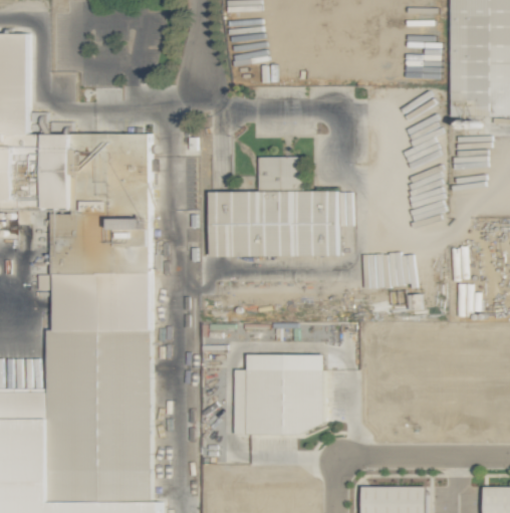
[(509,0),(449,0),(449,116),(509,116),(509,0)]
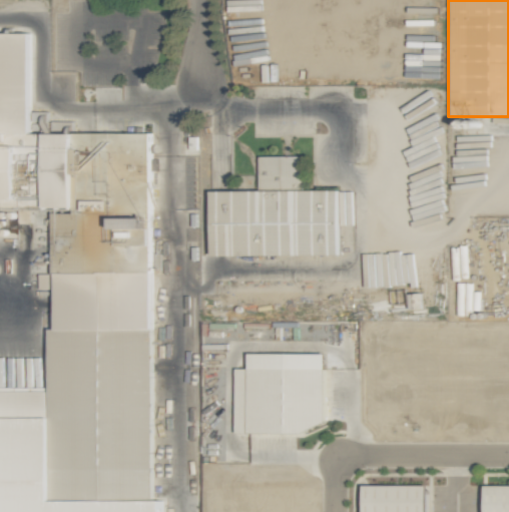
[(150,511),(149,133),(26,133),(26,33),(0,32),(0,212),(54,212),(46,236),(47,390),(0,390),(0,511),(150,511)]
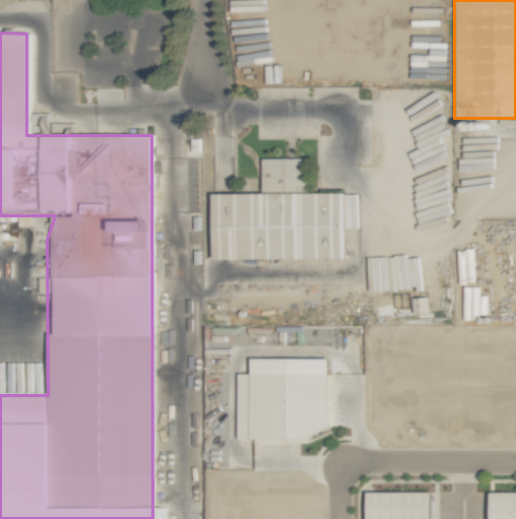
[(210,194),(211,260),(340,259),(339,193),(304,193),(304,158),(260,158),(260,194),(210,194)]
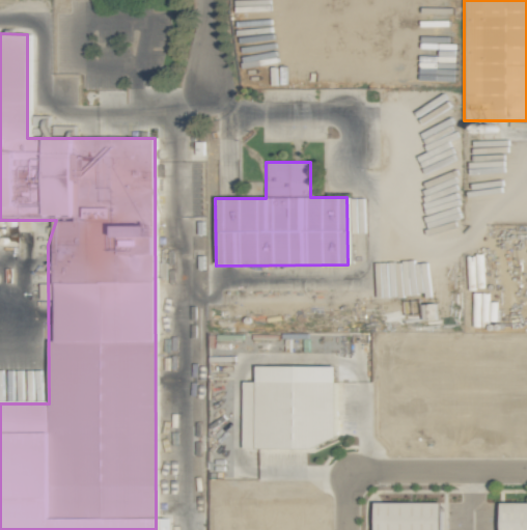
[(333,367),(253,366),(252,383),(240,383),(239,448),(332,449),(333,367)]
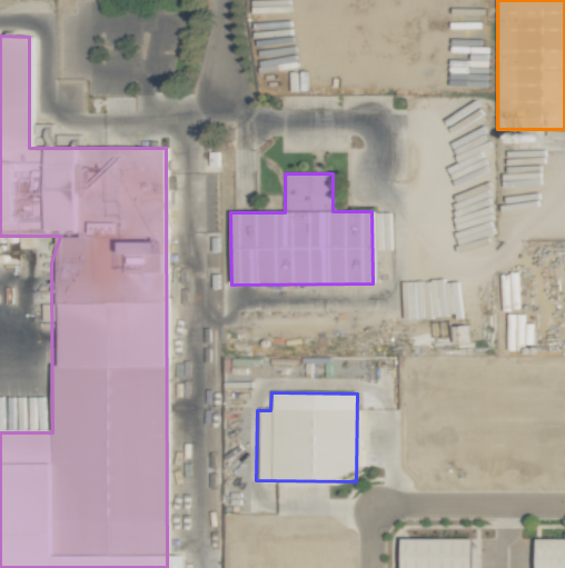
[(469,567),(469,539),(398,539),(398,567),(469,567)]
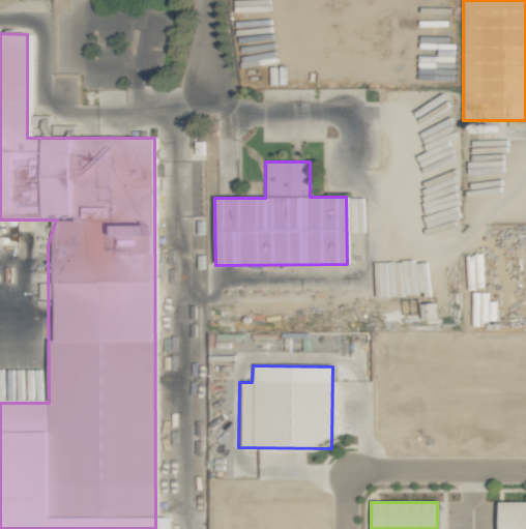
[(525,528),(525,502),(497,502),(496,528),(525,528)]
